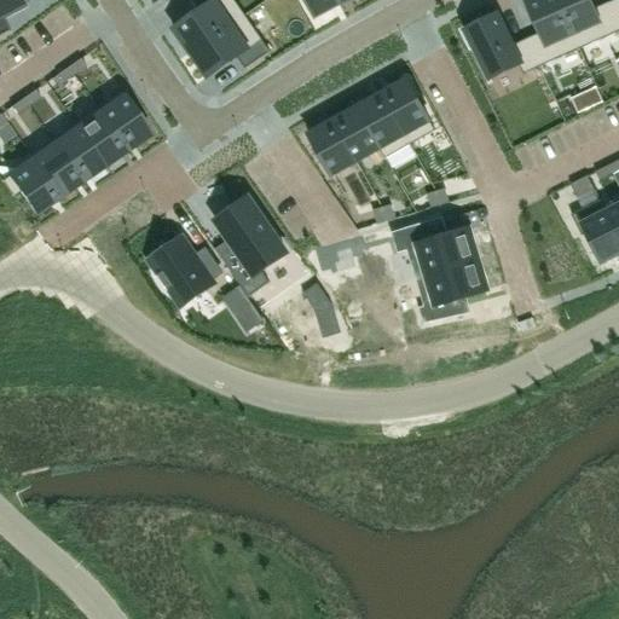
[(0,0),(0,34),(10,30),(3,17),(24,5),(21,0),(0,0)]
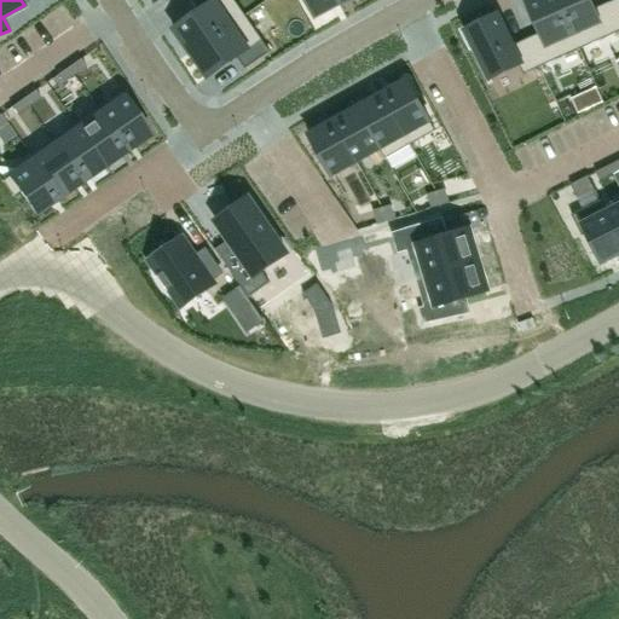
[(177,30),(174,32),(181,42),(184,41),(191,53),(246,16),(233,0),(196,0),(203,10),(175,29),(177,30)]
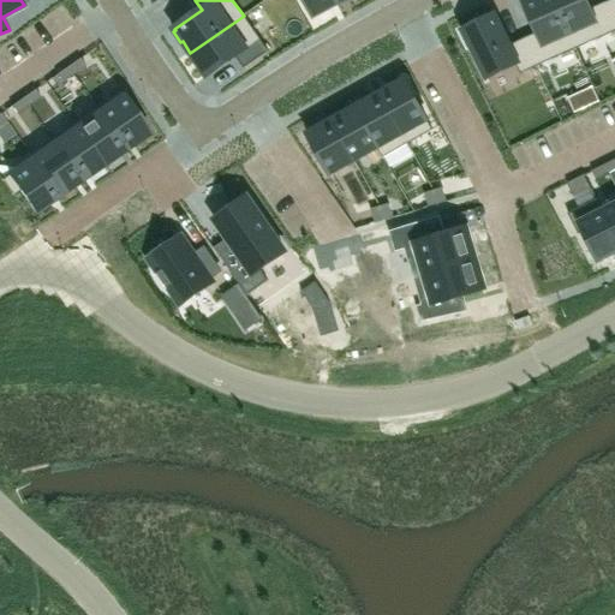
[(304,0),(314,17),(338,4),(335,0),(304,0)]
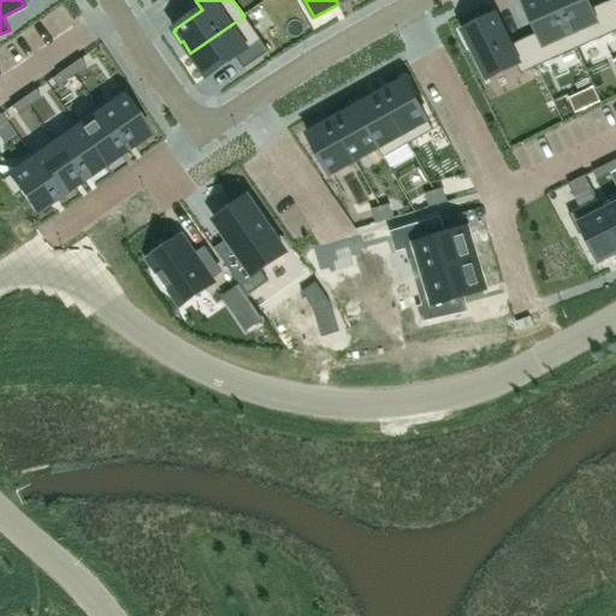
[(538,33),(523,39),(537,66),(576,49),(555,0),(525,0),(526,0),(523,1),(538,33)]
